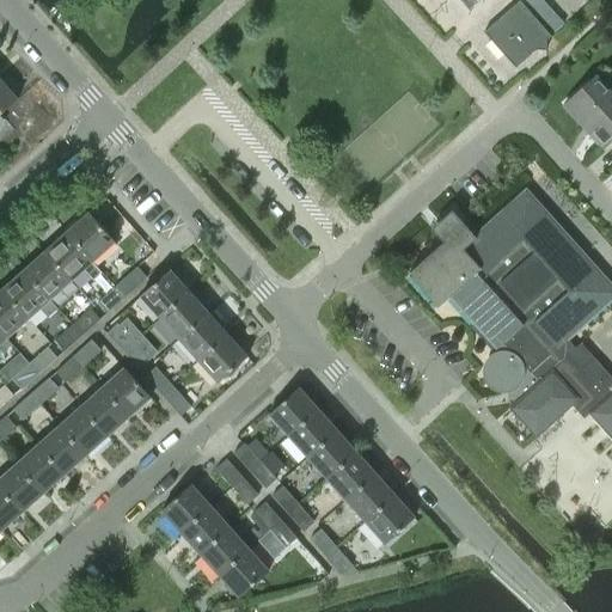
[(545,41),(550,37),(519,1),(483,34),(514,69),(536,50),(545,51),(545,41)]
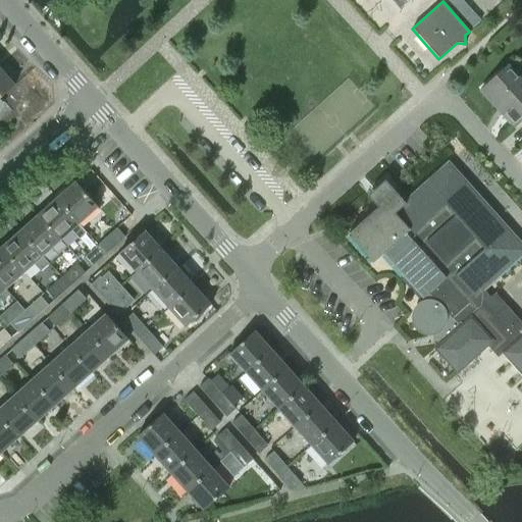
[(0,98),(15,85),(0,67),(0,98)]
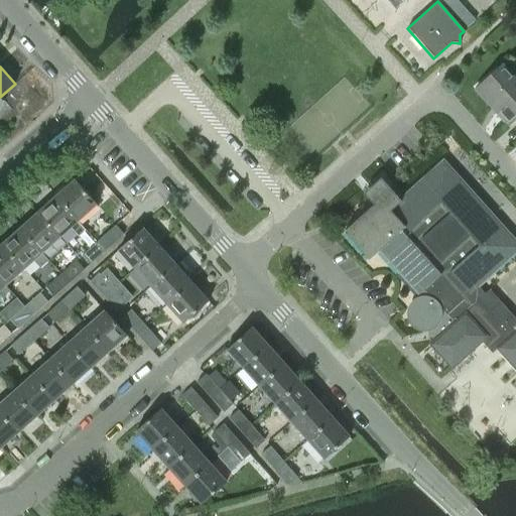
[(515,82),(501,67),(478,88),(499,110),(496,113),(508,126),(515,118),(515,82)]
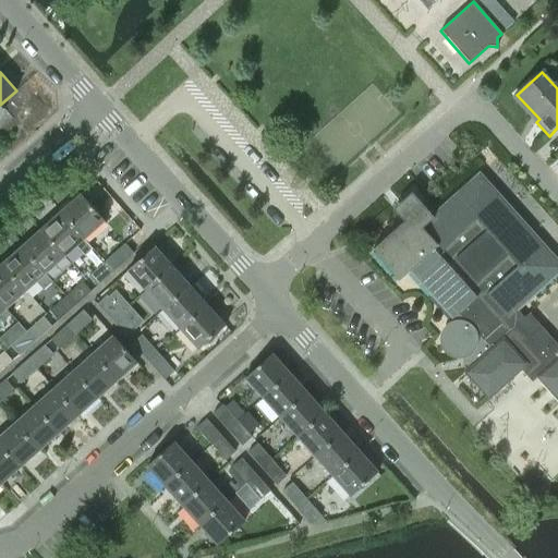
[(453,318),(456,323),(452,324),(450,325),(449,326),(446,327),(446,328),(444,330),(443,334),(443,335),(441,338),(441,340),(441,342),(443,344),(443,347),(444,348),(446,350),(448,352),(450,353),(451,354),(453,355),(457,355),(460,355),(462,355),(465,354),(466,353),(472,365),(464,372),(489,399),(528,365),(538,377),(537,378),(557,400),(557,344),(542,327),(536,331),(518,312),(557,276),(557,261),(480,173),(432,216),(411,194),(393,210),(404,222),(372,251),(399,281),(409,273),(451,319),(453,318)]
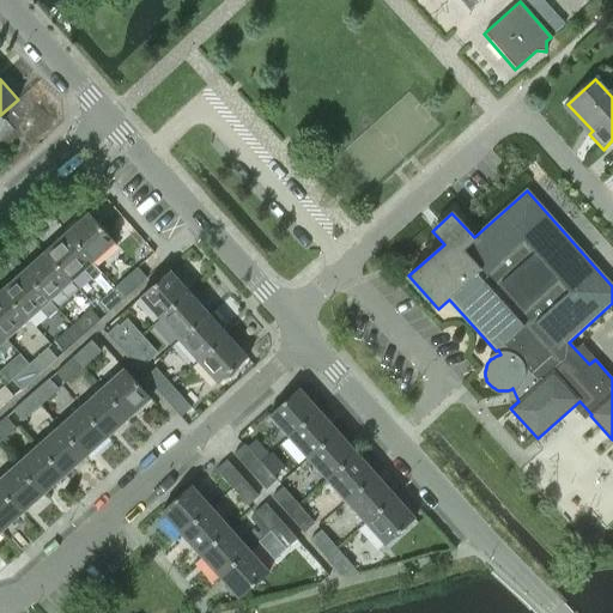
[(67,234),(93,263),(116,244),(89,214),(67,234)]
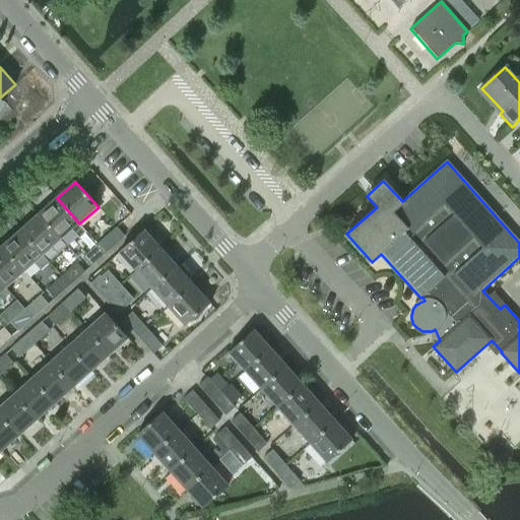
[(39,215),(61,241),(71,232),(78,239),(86,232),(79,224),(79,223),(57,198),(39,215)]
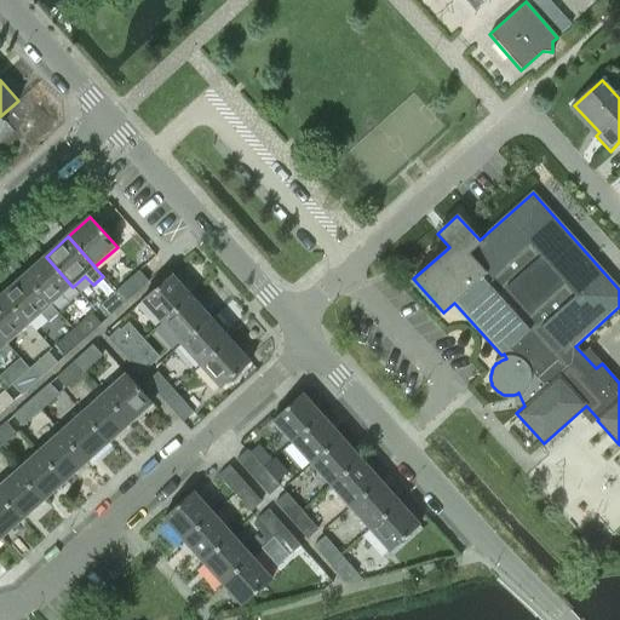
[(24,276),(58,314),(59,314),(52,305),(73,287),(46,257),(24,276)]
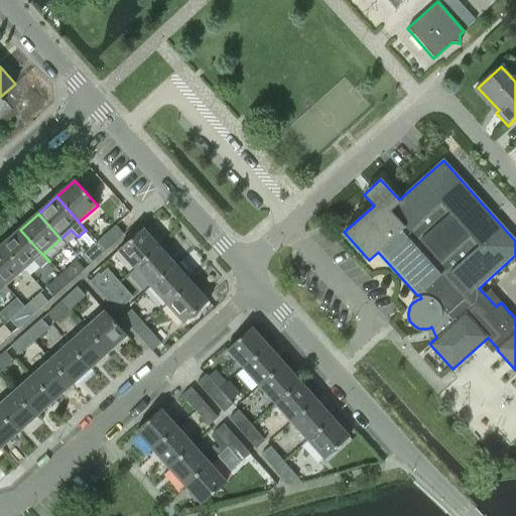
[(116,225),(97,242),(106,251),(124,235),(116,225)]
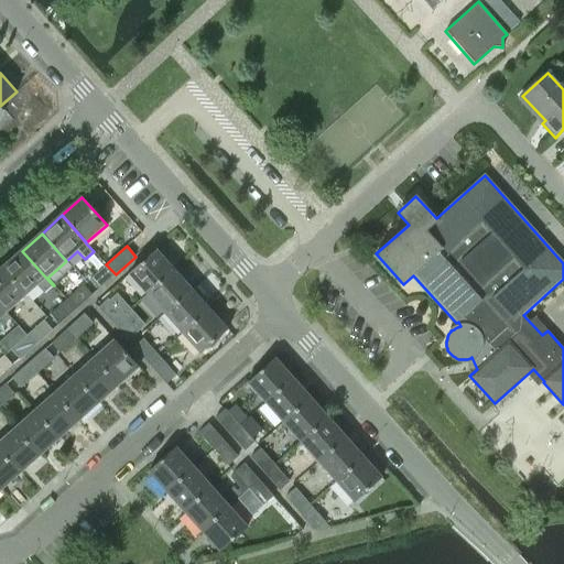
[(2,268),(28,295),(38,286),(44,294),(53,285),(22,251),(2,268)]
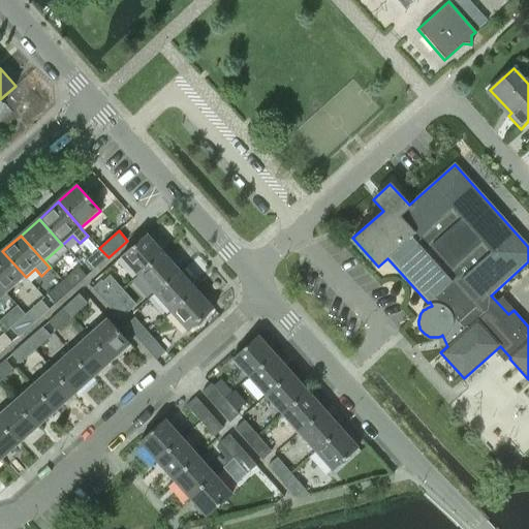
[(146,236),(121,257),(137,276),(162,254),(146,236)]
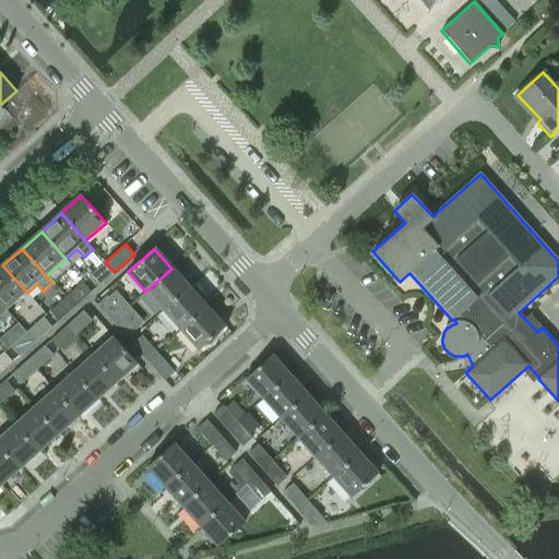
[(88,276),(98,287),(115,272),(105,262),(88,276)]
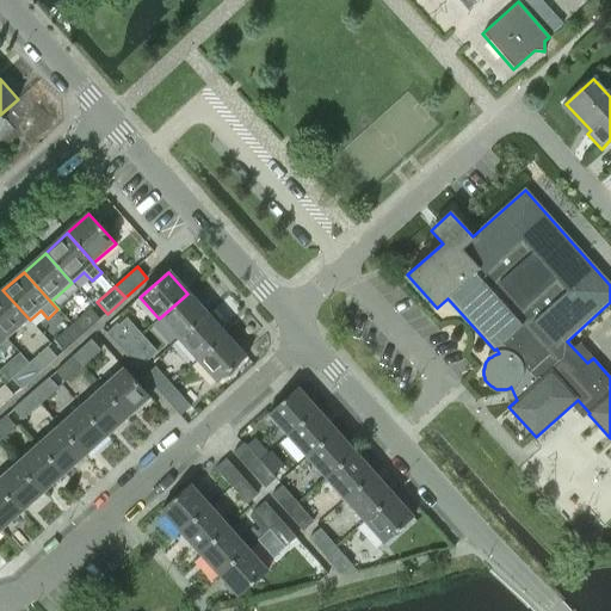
[(0,292),(0,331),(7,340),(30,320),(2,290),(0,292)]
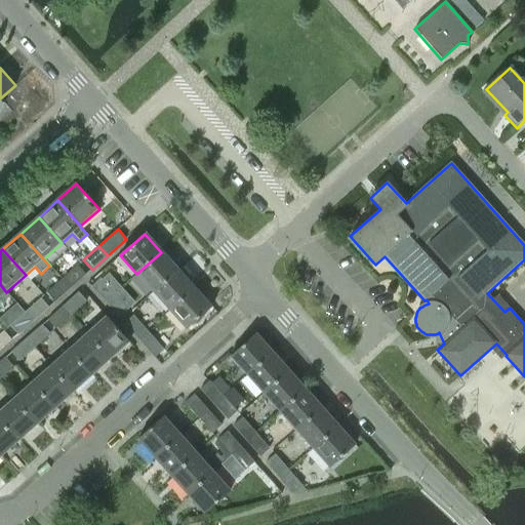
[(161,252),(136,274),(154,292),(177,270),(161,252)]
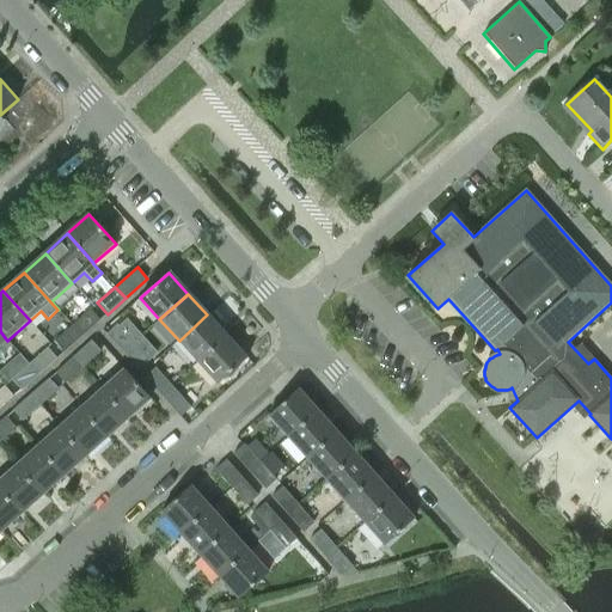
[(91,308),(72,325),(81,336),(101,320),(91,308)]
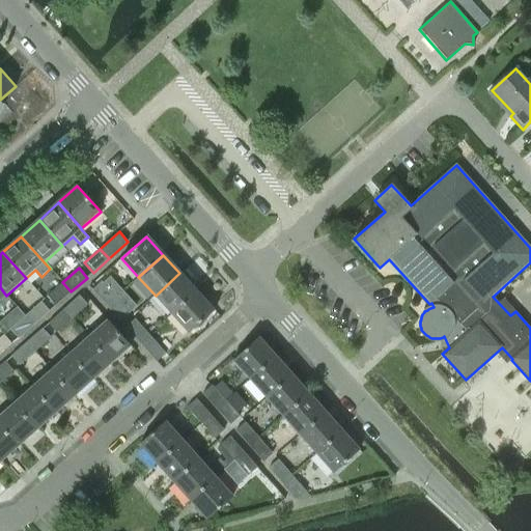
[(179,273),(156,296),(172,314),(197,291),(179,273)]
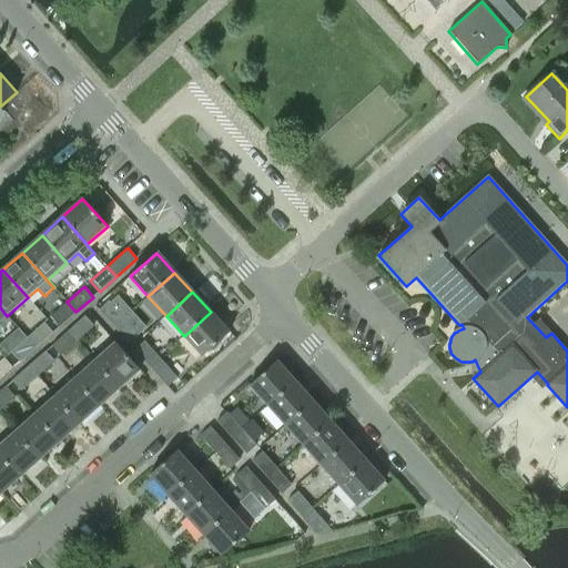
[(99,311),(114,327),(124,317),(109,301),(99,311)]
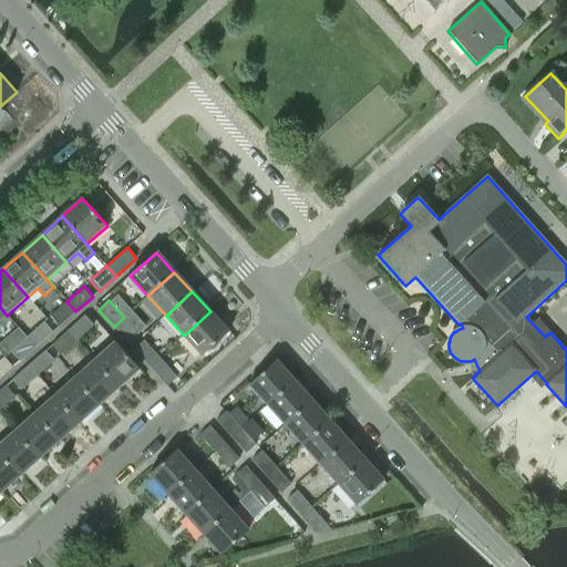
[(51,316),(60,326),(75,311),(66,301),(51,316)]
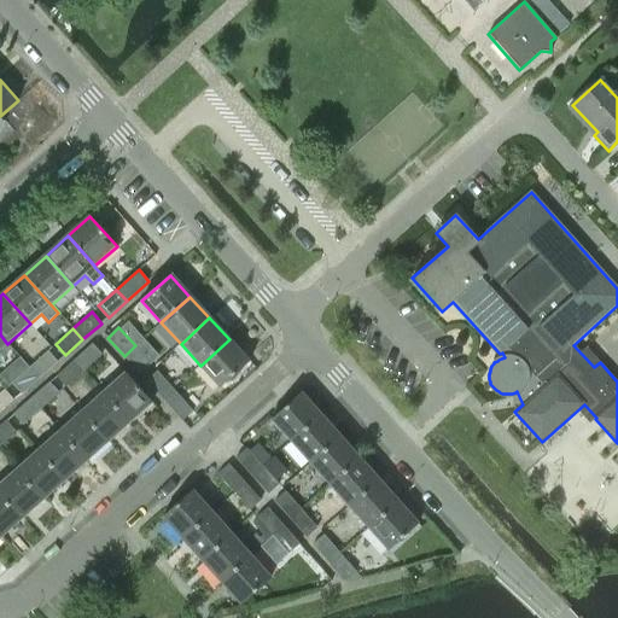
[(0,353),(4,356),(12,349),(7,344),(0,334),(0,353)]
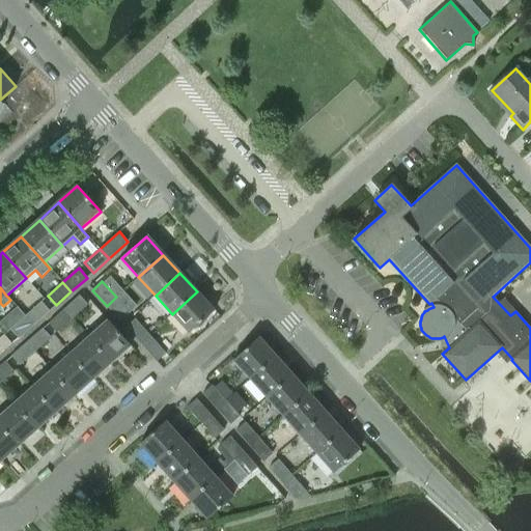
[(197,291),(172,314),(189,333),(214,310),(197,291)]
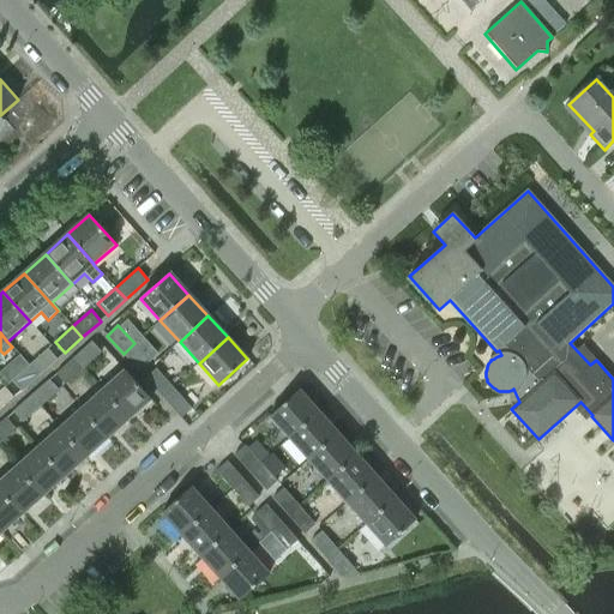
[(94,342),(74,359),(83,368),(102,351),(94,342)]
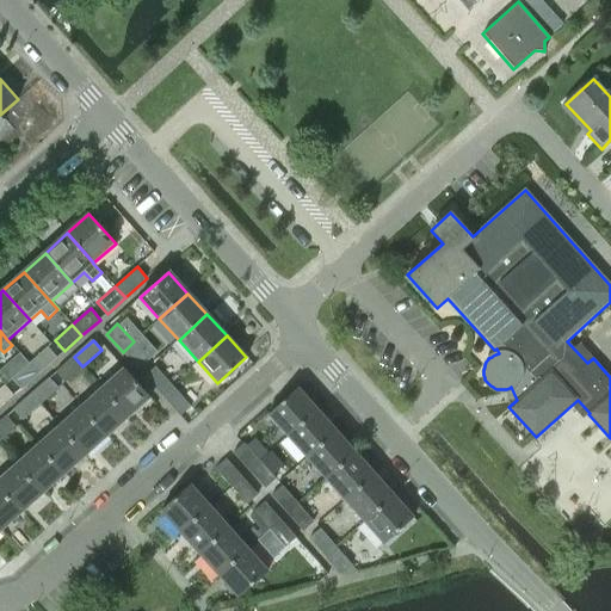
[(123,352),(139,370),(149,359),(134,341),(123,352)]
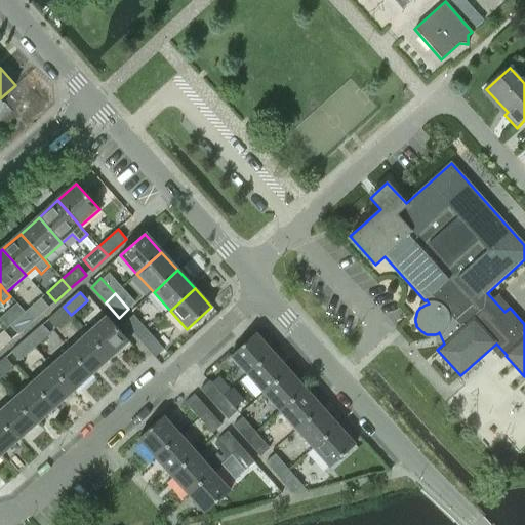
[(41,297),(25,313),(33,322),(49,308),(41,297)]
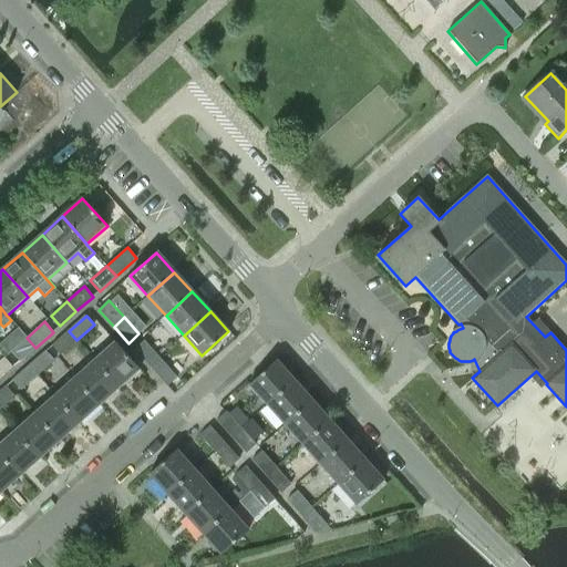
[(69,331),(52,346),(61,354),(76,340),(69,331)]
